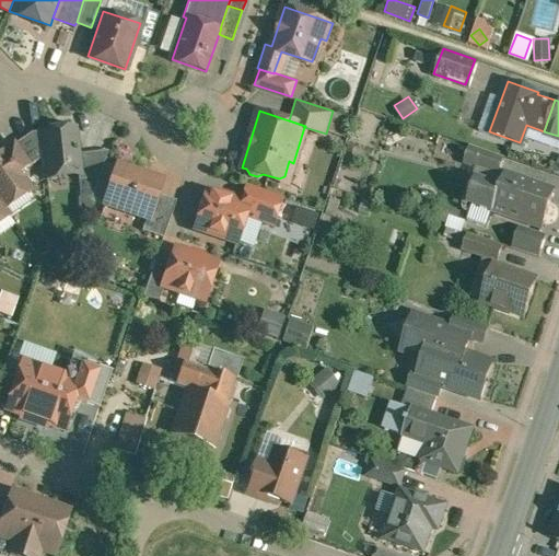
[(73,126),(41,129),(44,153),(46,177),(47,176),(47,173),(77,169),(74,152),(77,152),(73,126)]
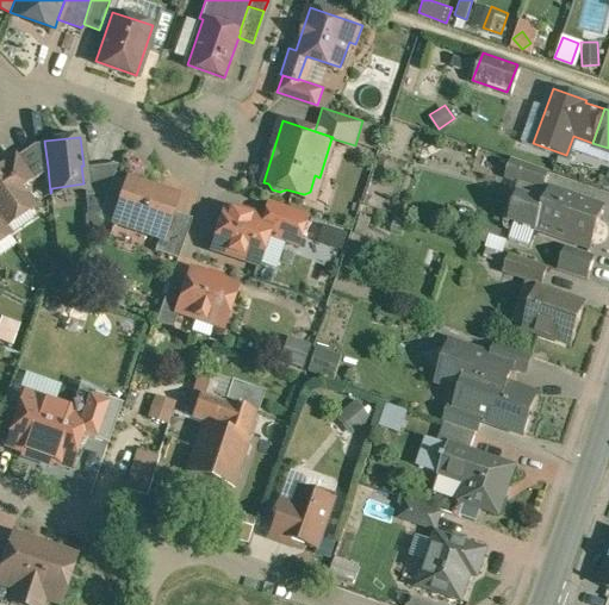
[(33,142),(14,156),(30,179),(48,167),(44,141),(33,142)]
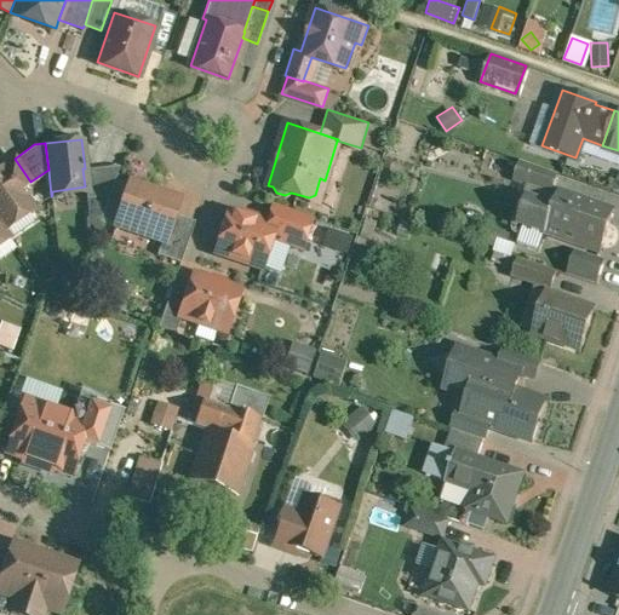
[(4,165),(0,167),(0,222),(5,229),(34,208),(21,189),(30,182),(15,159),(4,166),(4,165)]
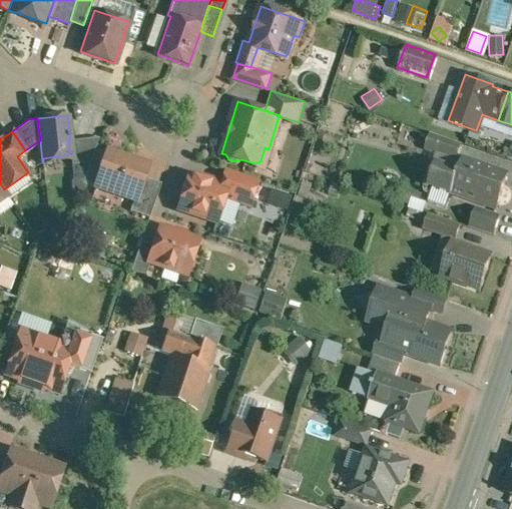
[(459,144),(428,133),(424,146),(454,157),(459,144)]
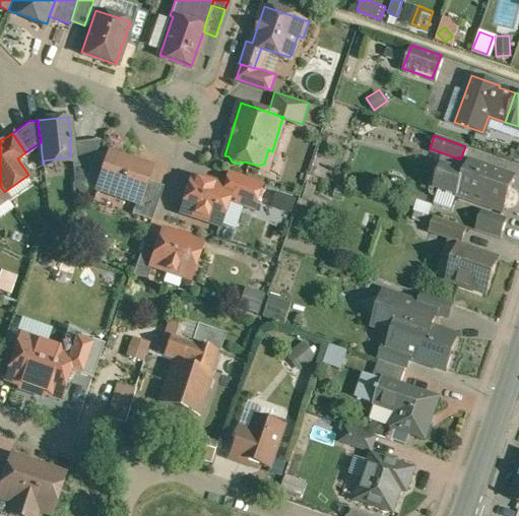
[(71,141),(69,141),(71,156),(72,165),(90,163),(90,164),(100,138),(100,137),(71,141)]
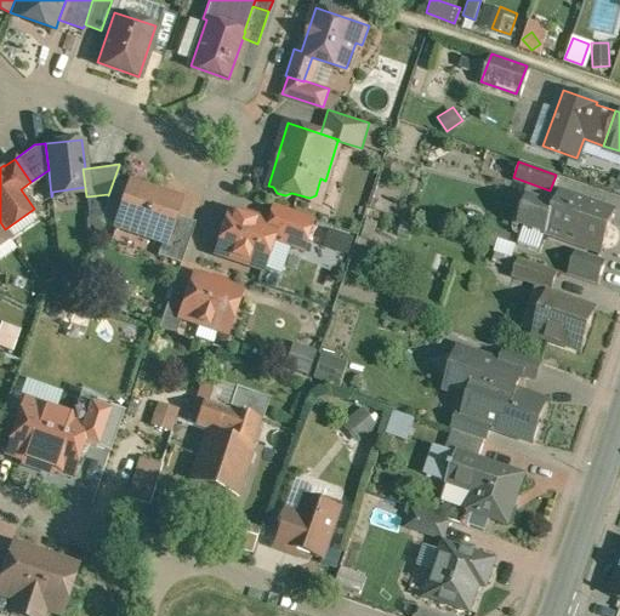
[(178,198),(130,182),(115,222),(161,238),(164,239),(174,212),(178,198)]
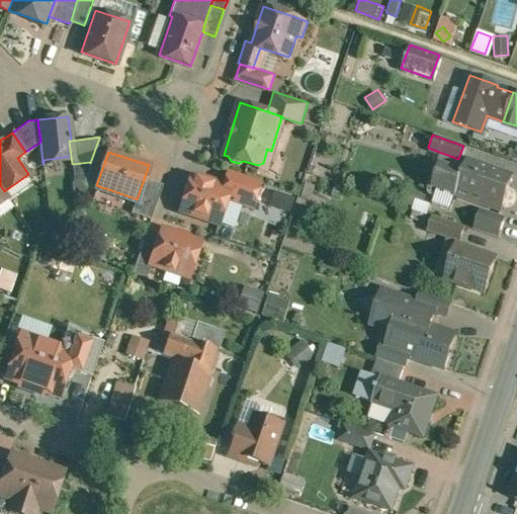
[(499,169),(466,158),(460,176),(455,192),(500,208),(510,180),(497,175),(499,169)]
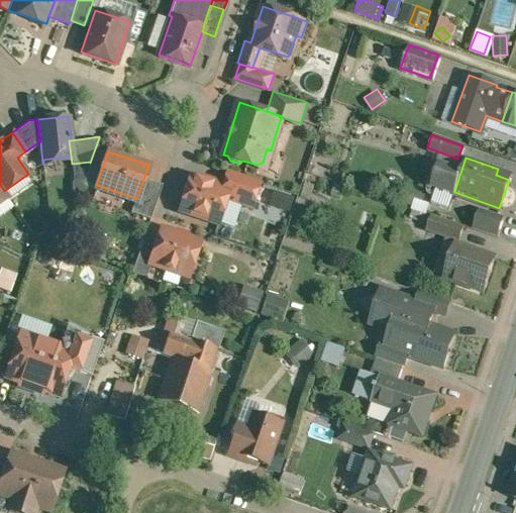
[(440,169),(434,185),(454,192),(459,176),(440,169)]
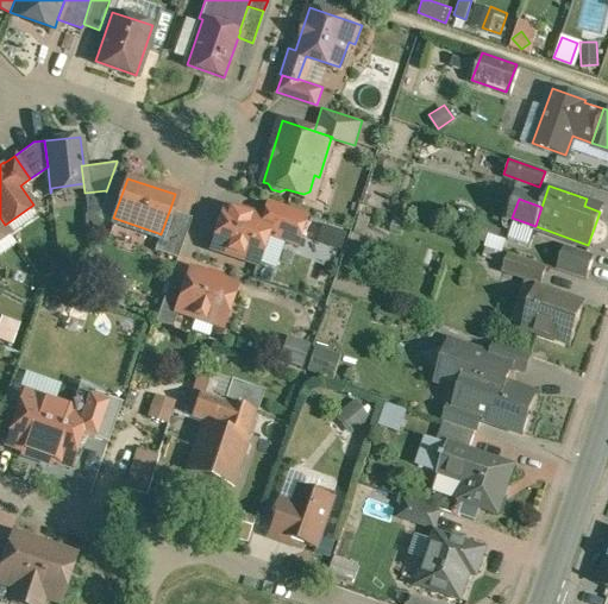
[(308,213),(268,200),(262,218),(270,220),(265,232),(299,243),(308,213)]
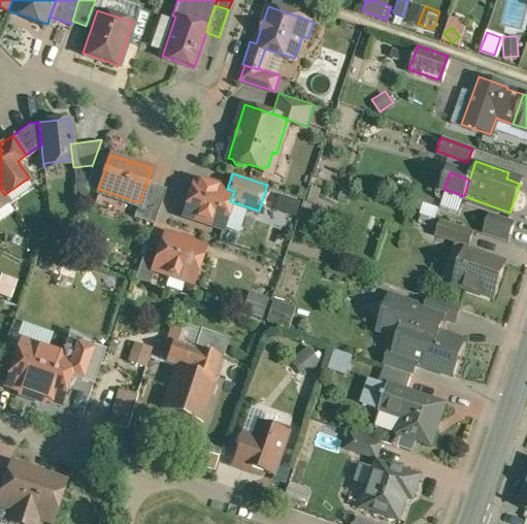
[(208,183),(195,178),(184,213),(223,226),(230,201),(234,191),(227,189),(221,187),(222,185),(209,181),(208,183)]
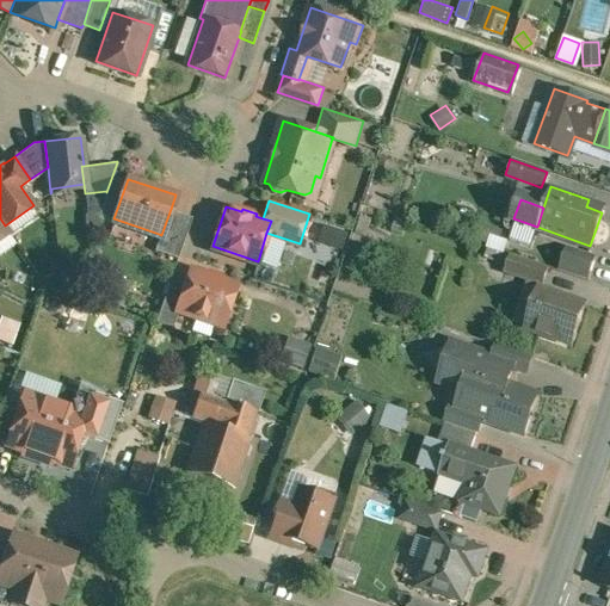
[(192,216),(171,209),(161,235),(159,234),(154,249),(178,257),(192,216)]
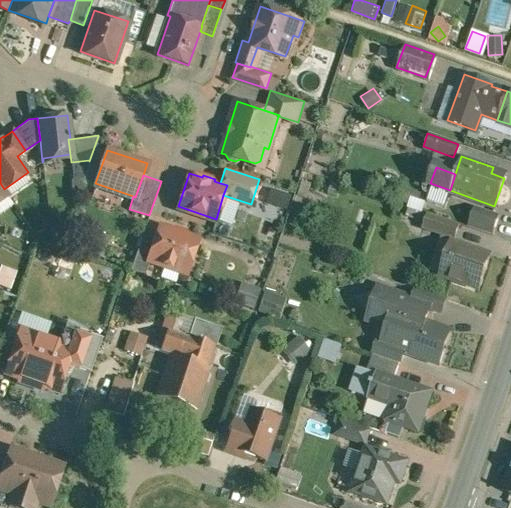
[(0,201),(8,196),(4,189),(0,183),(0,201)]
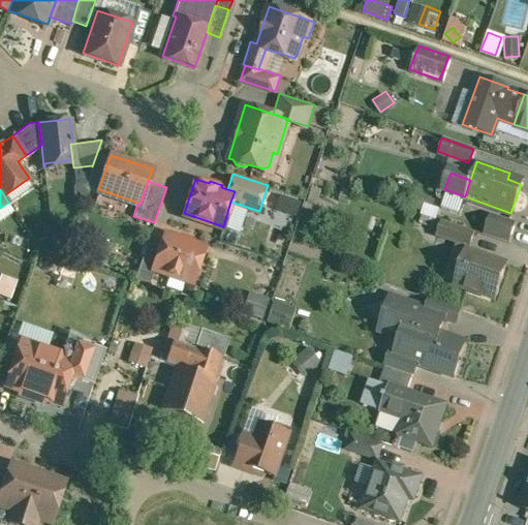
[(300,199),(280,192),(273,213),(292,219),(300,199)]
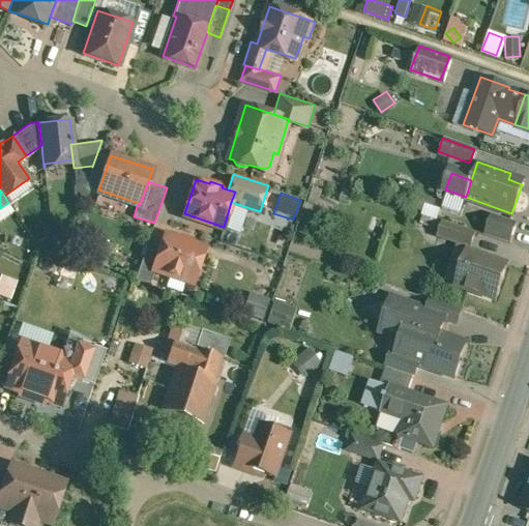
[(518,222),(492,212),(485,233),(510,241),(518,222)]
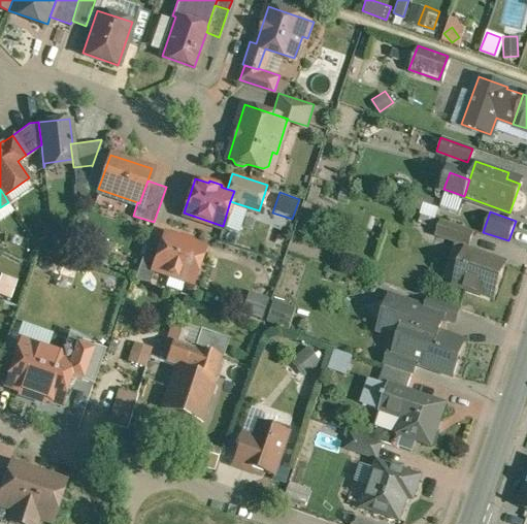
[(472,230),(441,219),(436,232),(468,243),(472,230)]
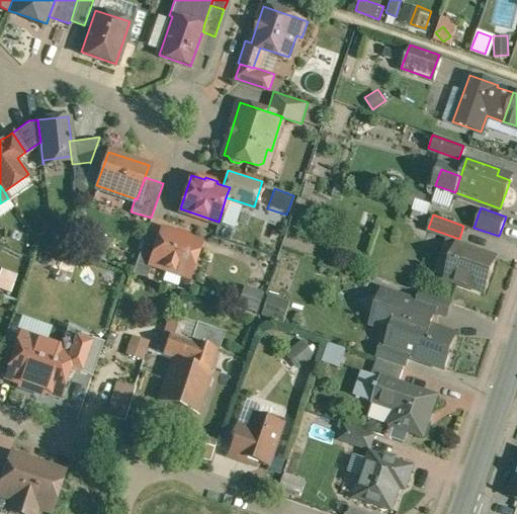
[(188,235),(176,231),(175,233),(162,229),(157,242),(151,263),(188,275),(199,241),(187,237),(188,235)]
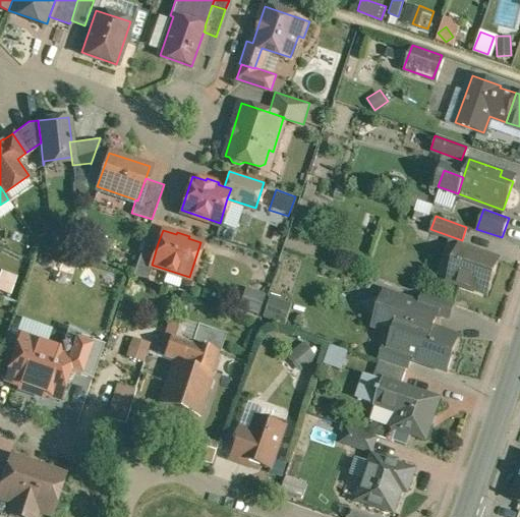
[(145,238),(132,273),(148,278),(152,265),(158,243),(145,238)]
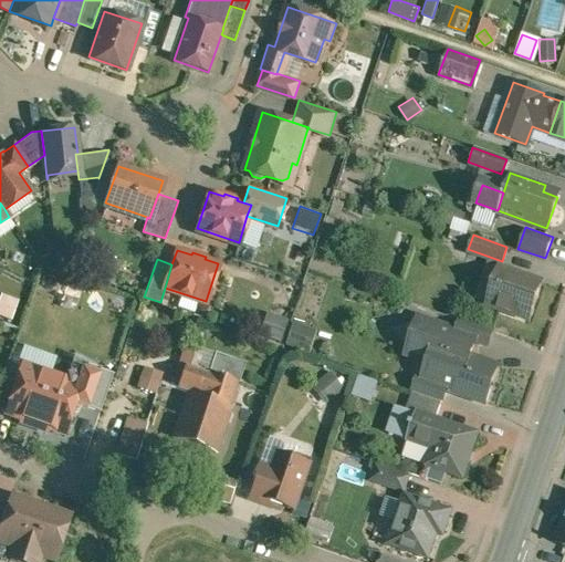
[(541,280),(499,266),(487,301),(529,315),(541,280)]
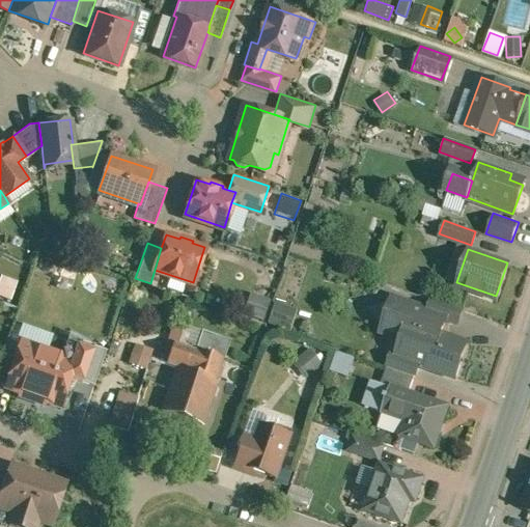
[(0,296),(4,298),(11,279),(0,275),(0,296)]
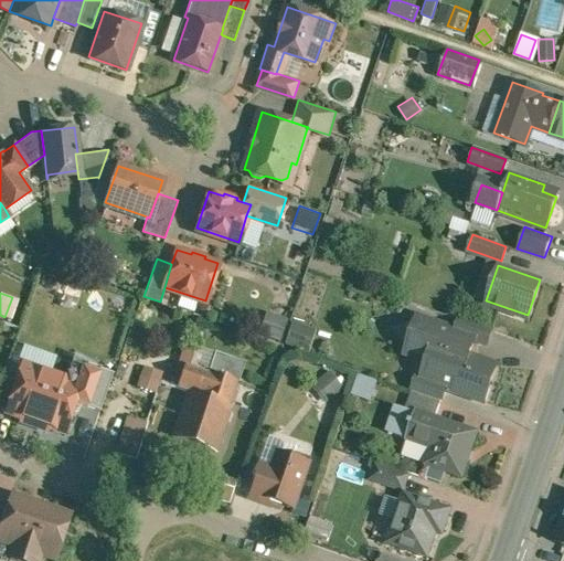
[(287,318),(270,313),(264,332),(279,338),(287,318)]
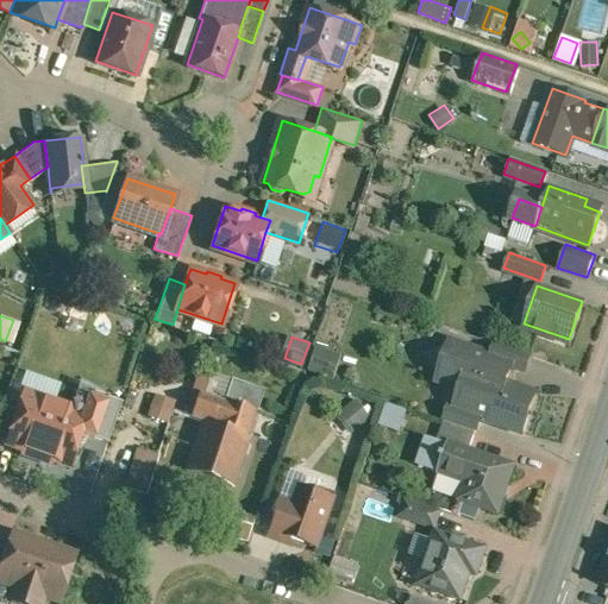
[(490,354),(450,340),(437,378),(453,384),(463,379),(470,383),(462,408),(461,409),(480,416),(522,431),(528,415),(526,414),(534,392),(505,382),(511,366),(512,362),(490,354)]
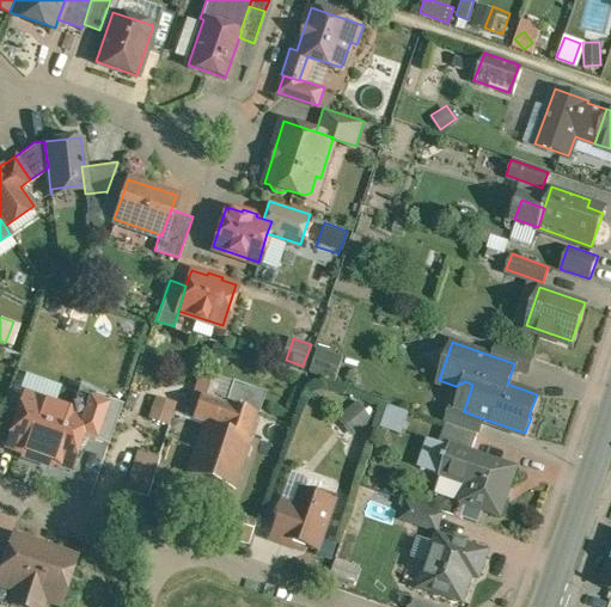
[(532,355),(498,342),(493,356),(514,363),(513,368),(526,373),(532,355)]
